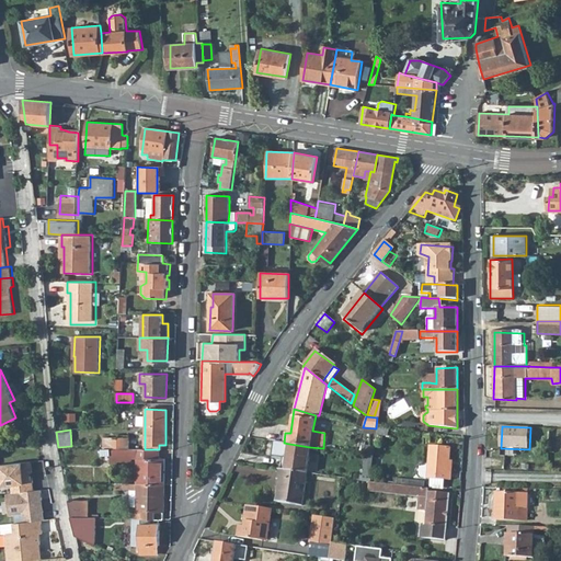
[(103,438),(103,449),(130,449),(132,438),(103,438)]
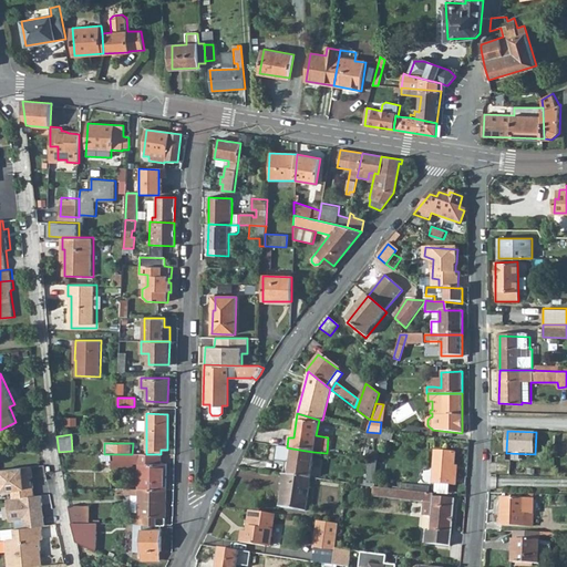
[(292,449),(289,474),(310,477),(313,452),(292,449)]
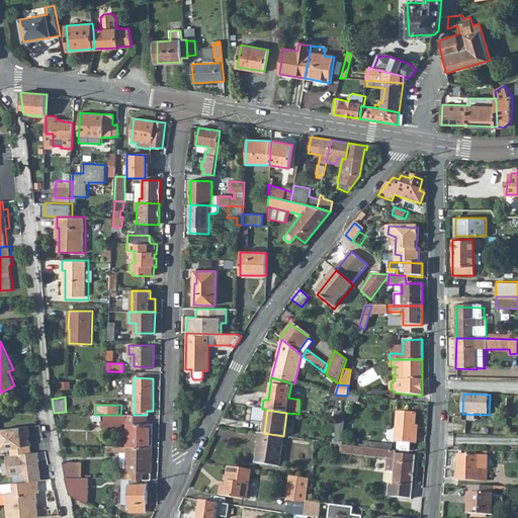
[(416,414),(396,412),(393,442),(415,444),(416,436),(414,435),(416,414)]
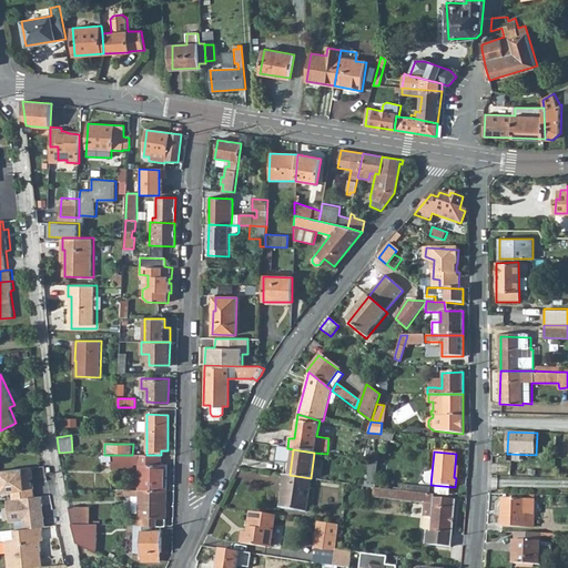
[(139,465),(138,489),(165,490),(166,464),(160,464),(161,455),(146,455),(132,455),(104,455),(102,455),(101,460),(113,460),(112,468),(132,469),(132,464),(139,465)]
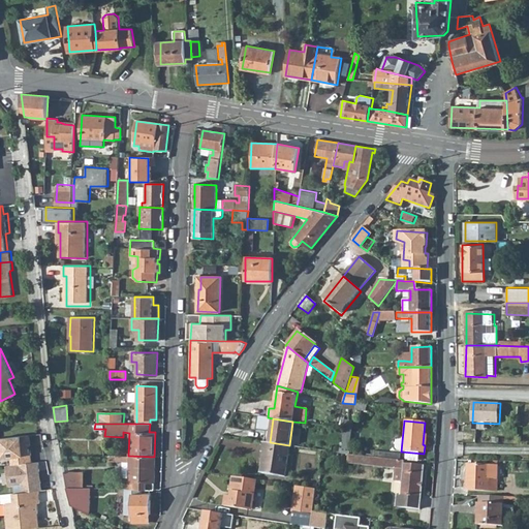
[(345,429),(342,453),(349,454),(350,454),(353,430),(345,429)]
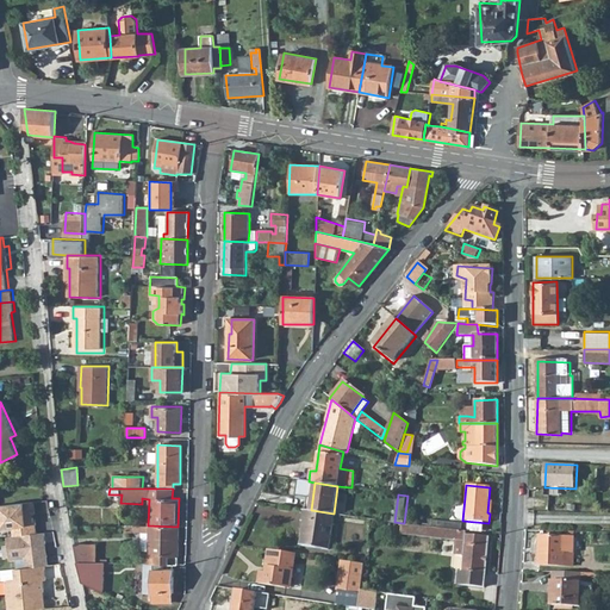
[(13,528),(14,537),(38,534),(35,503),(0,504),(0,511),(1,529),(13,528)]
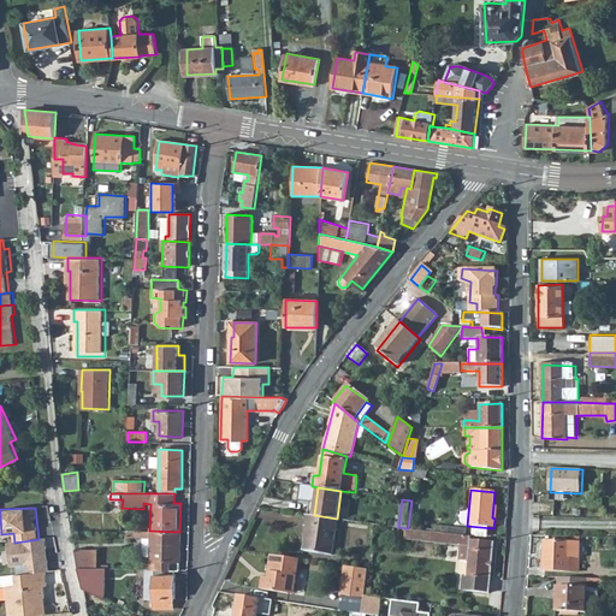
[(332,555),(337,519),(314,515),(307,515),(306,526),(308,526),(306,551),(332,555)]
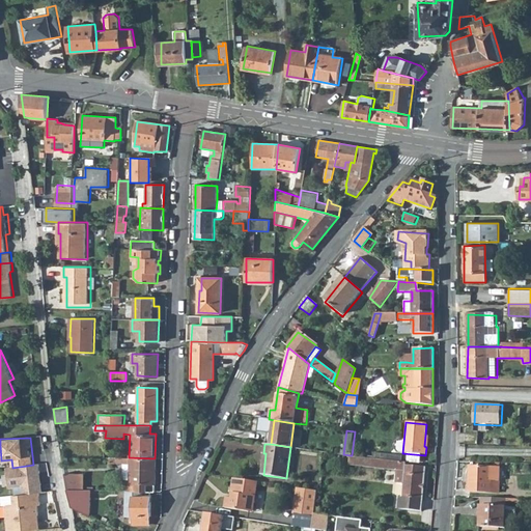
[(374,452),(373,458),(403,462),(404,455),(374,452)]
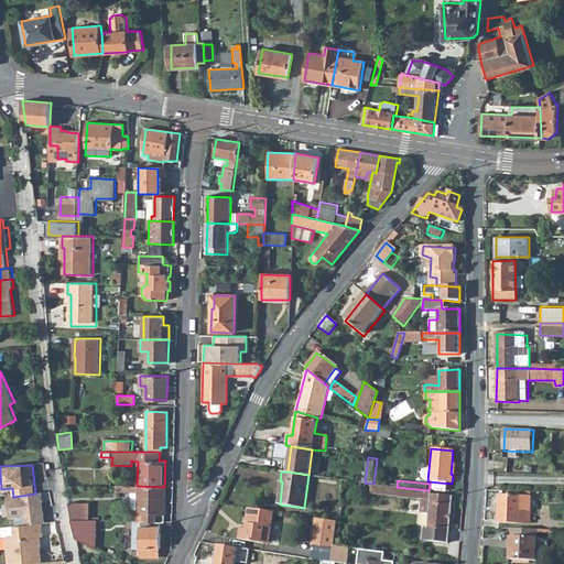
[(359,492),(371,494),(372,484),(365,483),(360,483),(359,492)]
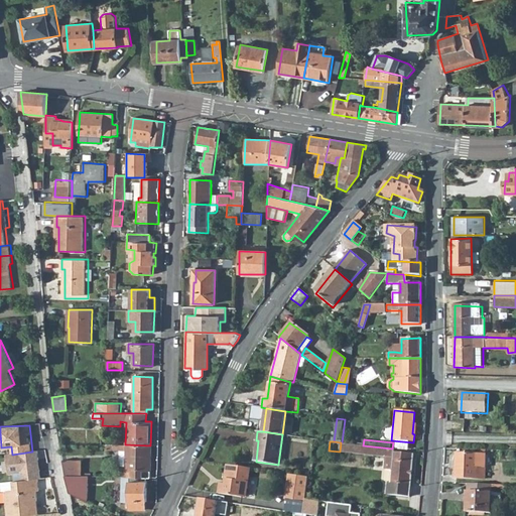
[(394,459),(395,454),(395,448),(392,448),(363,445),(342,442),(341,442),(340,452),(385,458),(394,459)]
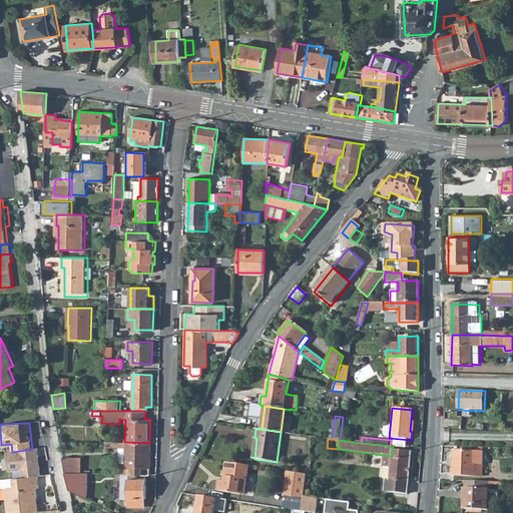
[(120,462),(120,474),(136,474),(148,474),(149,443),(124,442),(111,442),(111,447),(121,447),(124,447),(124,463),(120,462)]
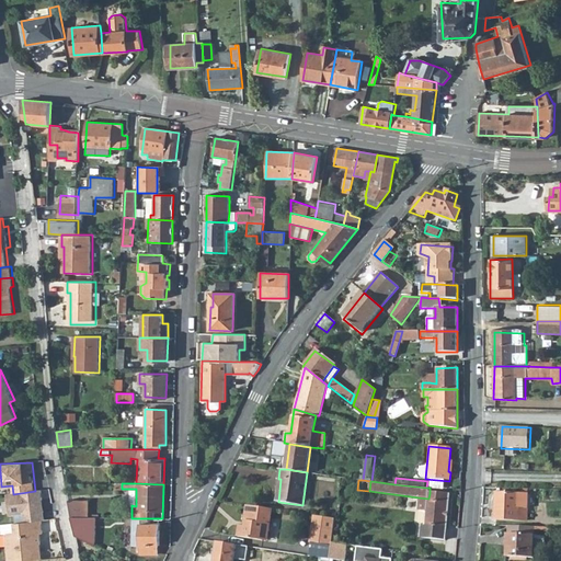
[(25,523),(42,521),(45,521),(41,490),(35,491),(13,494),(7,494),(9,515),(24,513),(25,523)]
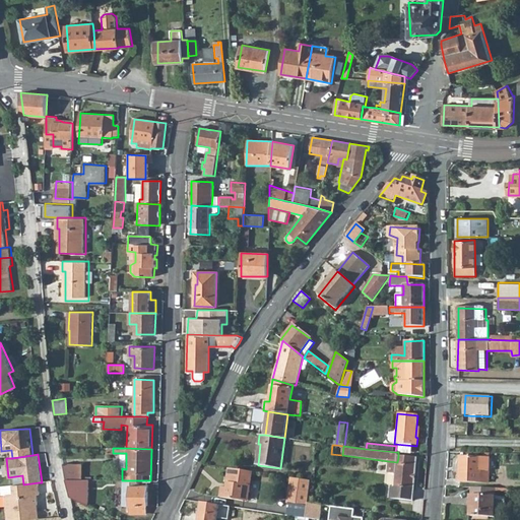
[(390,486),(388,499),(412,502),(416,458),(398,457),(397,462),(395,474),(394,486),(390,486)]
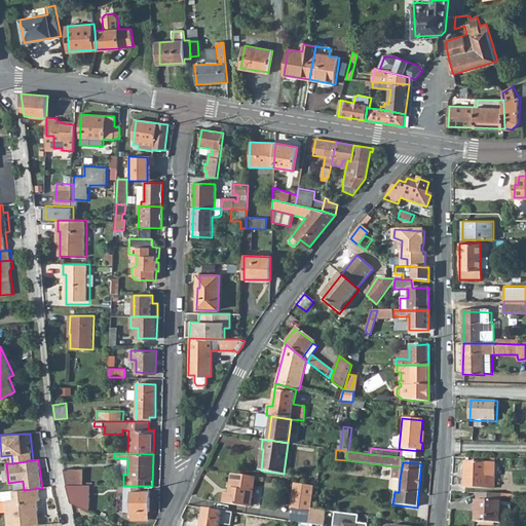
[(494,464),(465,463),(464,487),(493,488),(494,464)]
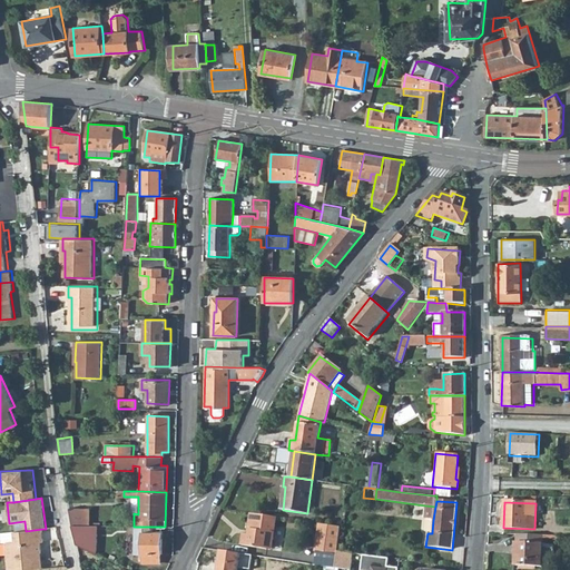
[(423,519),(433,520),(435,507),(425,505),(423,519)]
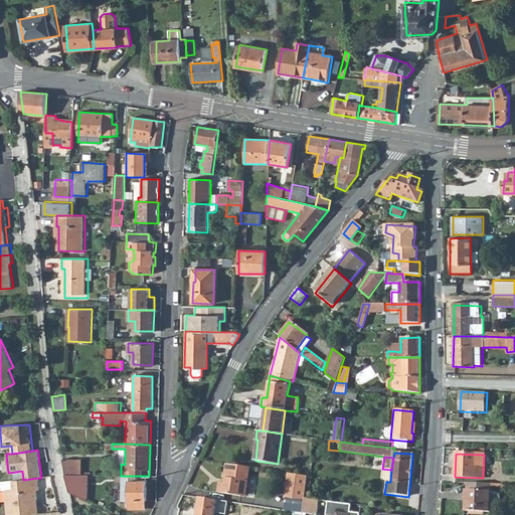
[(81,459),(61,459),(64,475),(81,475),(81,459)]
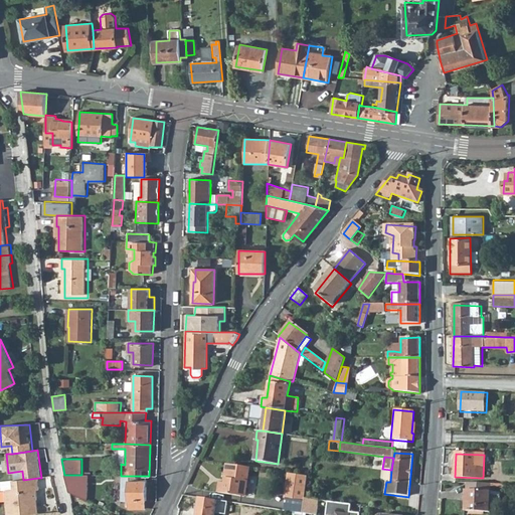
[(246,489),(249,468),(226,464),(224,479),(225,479),(225,484),(219,483),(217,493),(241,497),(242,488),(246,489)]
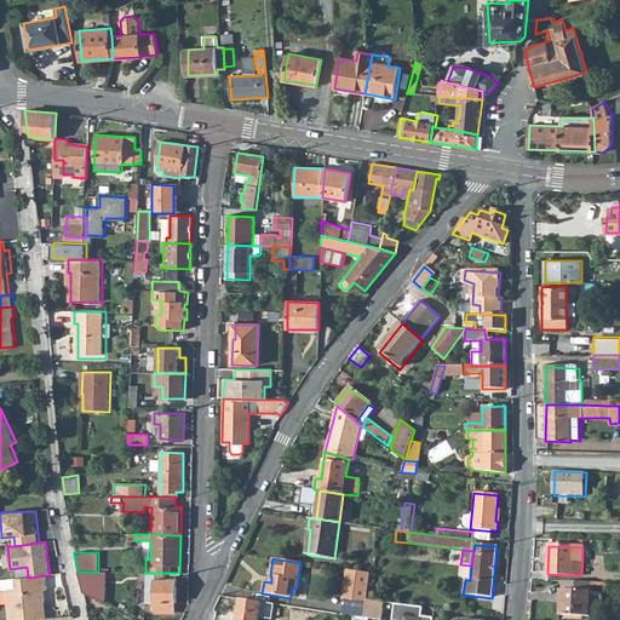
[(107,603),(105,572),(98,572),(78,572),(82,592),(107,603)]
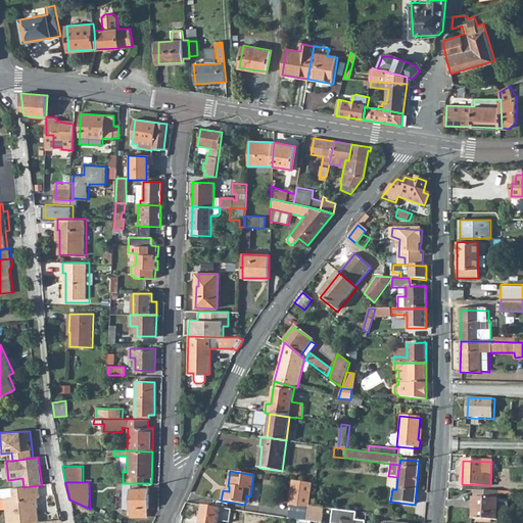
[(292,507),(290,519),(300,521),(307,522),(310,506),(312,485),(295,482),(292,507)]
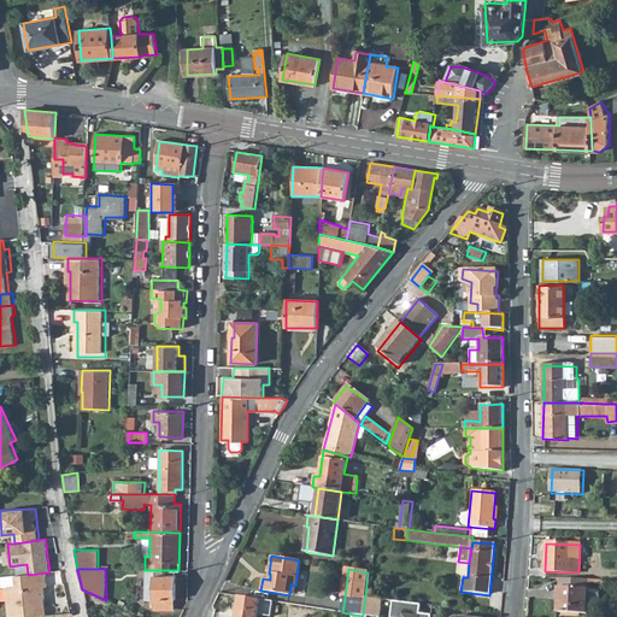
[(164,576),(164,570),(145,570),(139,570),(139,599),(150,600),(150,607),(154,607),(154,609),(172,610),(174,600),(175,600),(175,576),(164,576)]
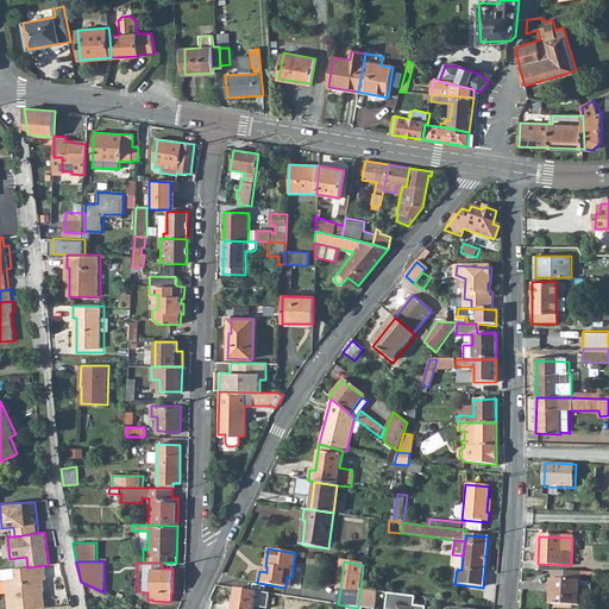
[(7,581),(8,608),(38,608),(42,608),(42,594),(44,592),(44,581),(46,581),(45,565),(27,567),(2,570),(4,582),(7,581)]
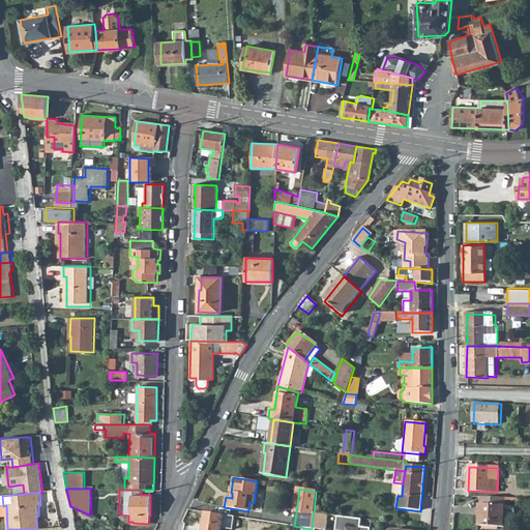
[(505,506),(480,505),(479,527),(504,528),(504,527),(504,517),(505,506)]
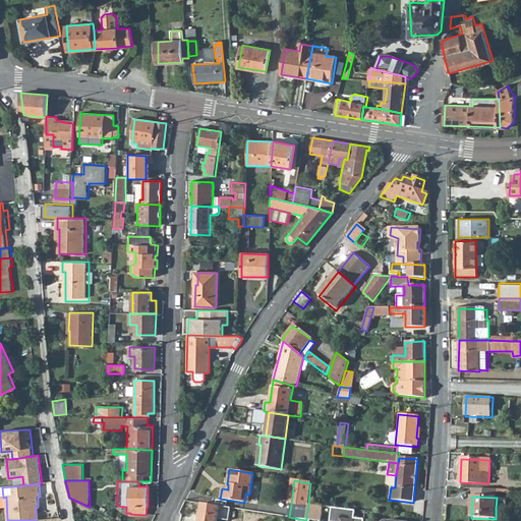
[(216,520),(217,518),(219,506),(201,504),(198,520),(216,520)]
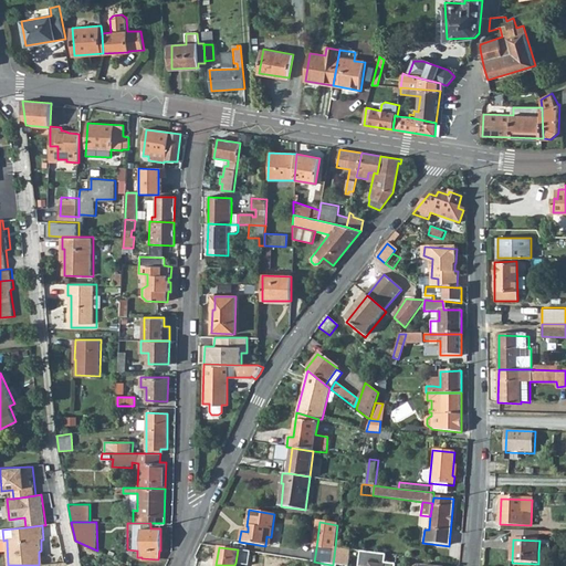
[(335,565),(336,565),(345,565),(349,565),(352,551),(335,547),(333,565),(332,565),(335,565)]
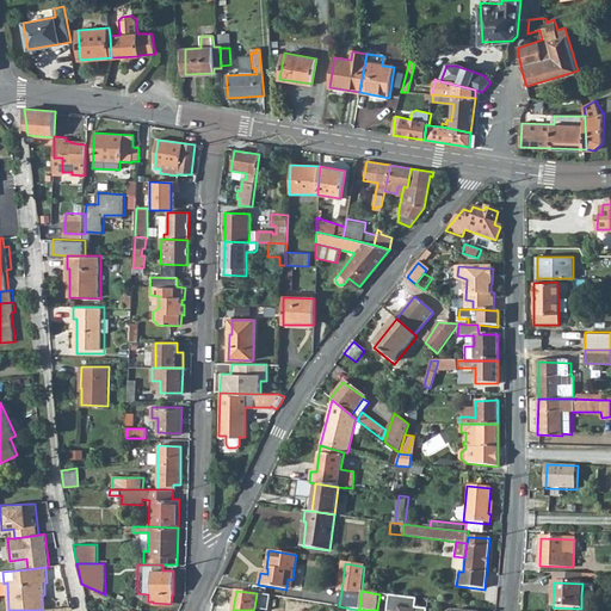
[(264,610),(266,594),(257,593),(254,608),(264,610)]
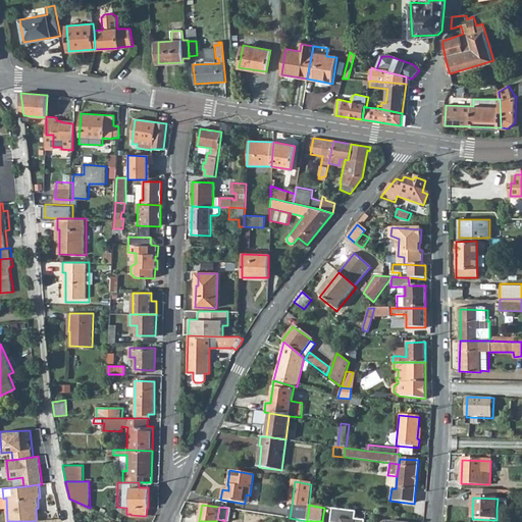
[(357,512),(332,508),(330,521),(365,521),(366,520),(356,519),(357,512)]
